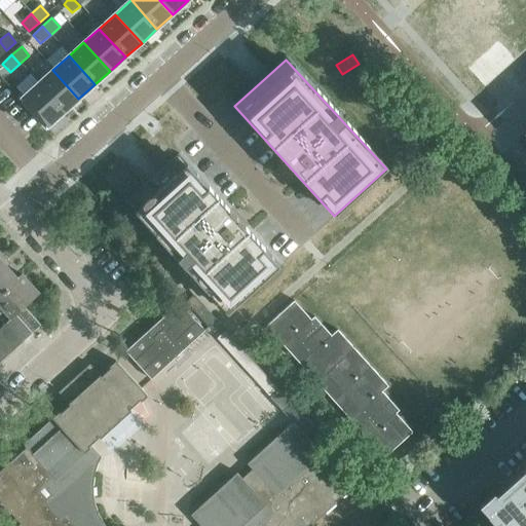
[(52,70),(37,84),(63,113),(78,99),(52,70)]
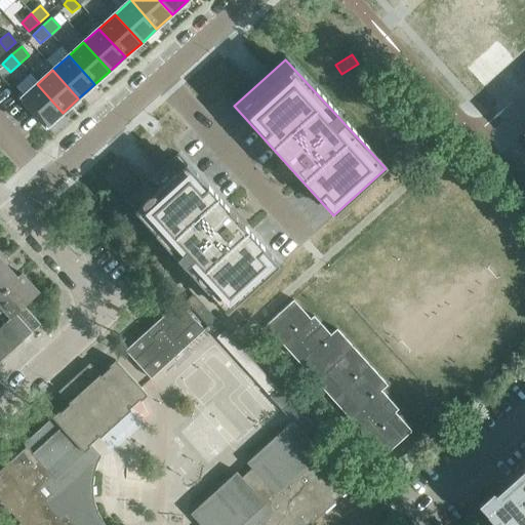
[(37,84),(21,98),(41,122),(46,127),(63,113),(37,84)]
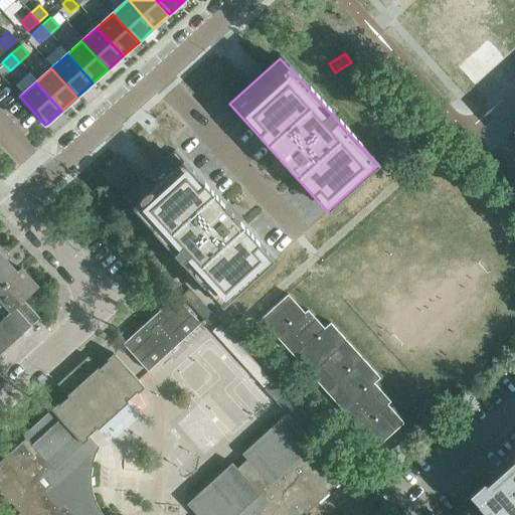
[(175,153),(125,199),(222,307),(274,261),(175,153)]
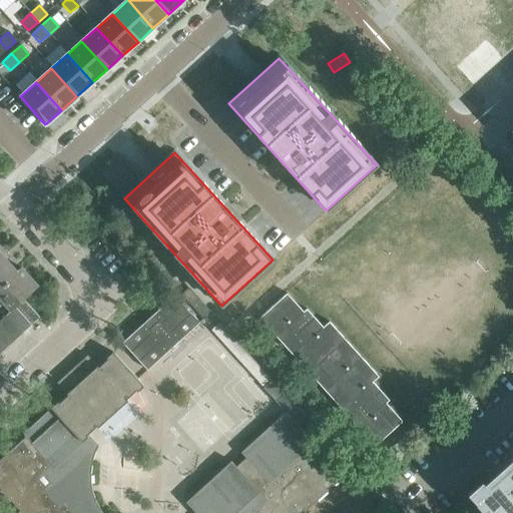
[(1,253),(0,254),(0,287),(21,268),(16,271),(1,253)]
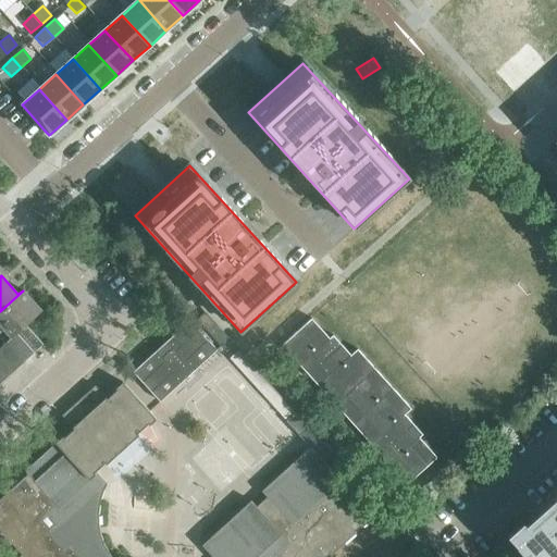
[(0,324),(12,337),(16,334),(26,325),(41,311),(23,291),(0,311),(0,324)]
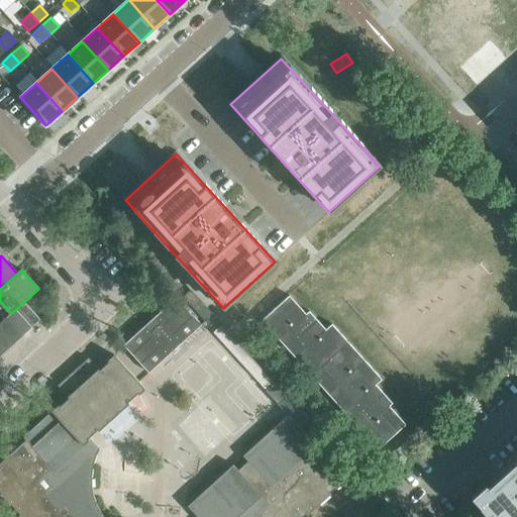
[(289,295),(261,320),(378,449),(405,424),(389,406),(392,403),(376,385),(382,379),(331,324),(325,329),(309,311),(305,314),(289,295)]
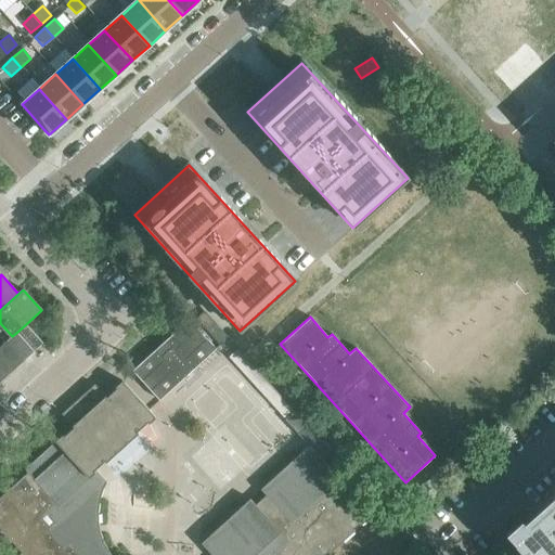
[(159,400),(216,349),(189,319),(132,371),(159,400)]
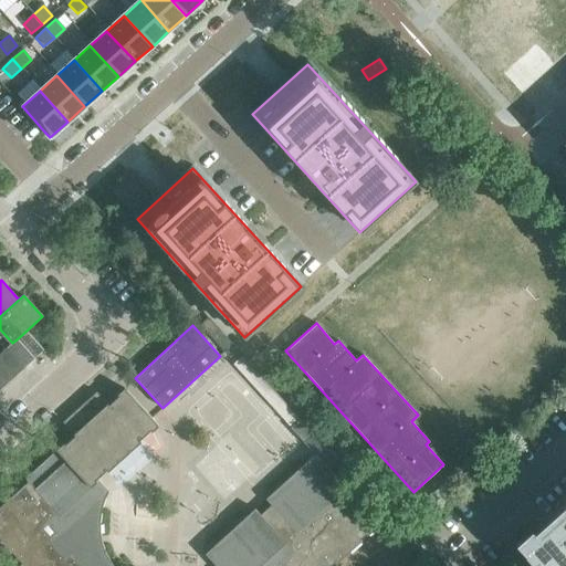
[(44,349),(27,331),(17,339),(34,358),(44,349)]
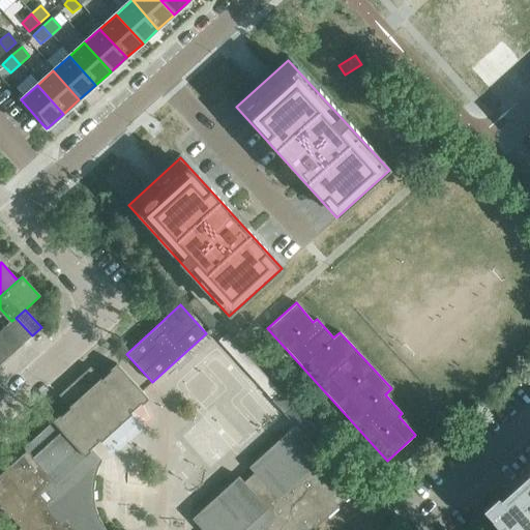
[(22,345),(32,335),(16,318),(11,321),(5,326),(22,345)]
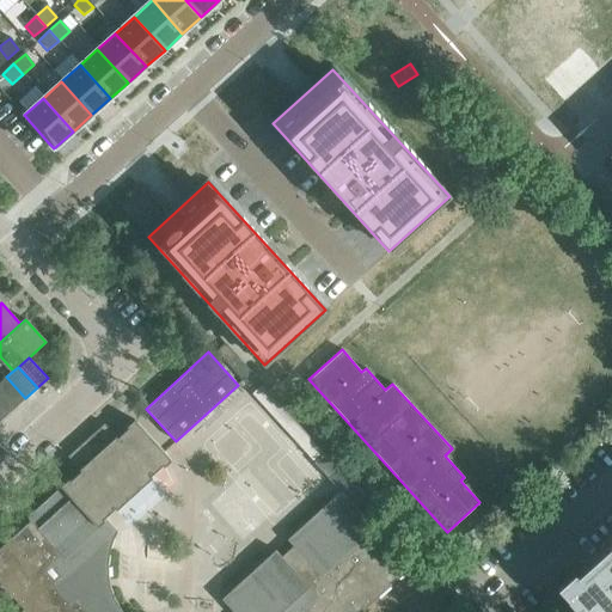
[(0,381),(0,390),(14,408),(25,398),(6,377),(0,381)]
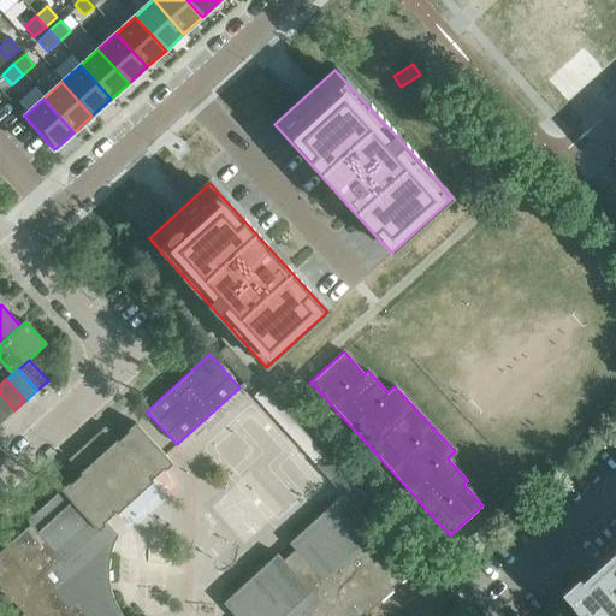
[(254,396),(317,466),(327,456),(264,386),(254,396)]
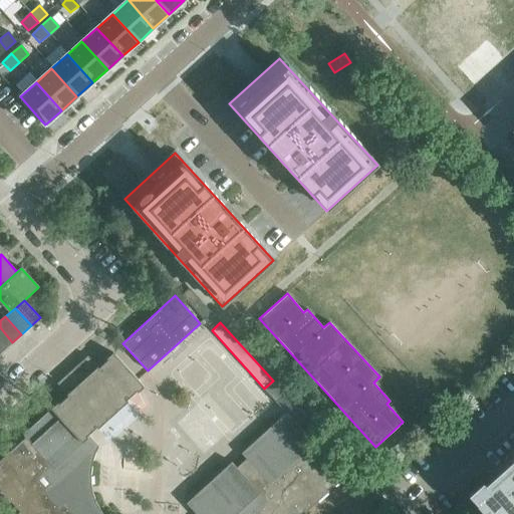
[(0,345),(4,350),(12,342),(0,327),(0,345)]
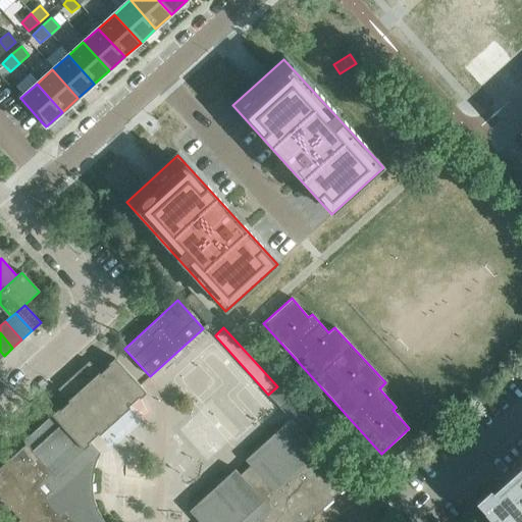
[(304,521),(349,482),(313,442),(291,418),(291,419),(245,460),(252,467),(242,476),(236,469),(190,511),(199,521),(104,521),(103,521),(102,518),(100,515),(98,511),(96,506),(95,500),(94,497),(94,492),(93,489),(93,485),(93,483),(93,479),(93,477),(94,473),(94,470),(96,465),(97,462),(98,459),(99,456),(100,453),(90,441),(145,390),(116,359),(100,373),(90,362),(59,390),(69,402),(24,442),(25,444),(0,467),(0,497),(20,519),(17,521),(304,521)]
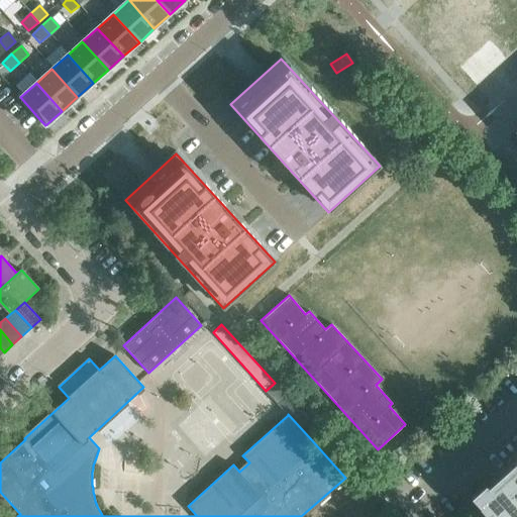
[(278,404),(286,397),(287,396),(275,383),(266,391),(278,404)]
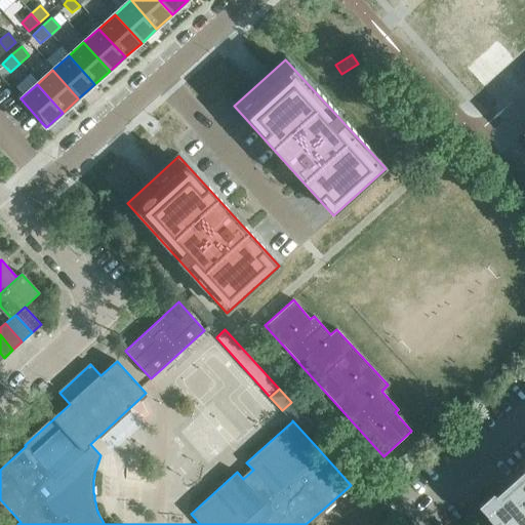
[(290,403),(282,410),(292,421),(292,420),(315,445),(323,438),(291,402),(290,403)]
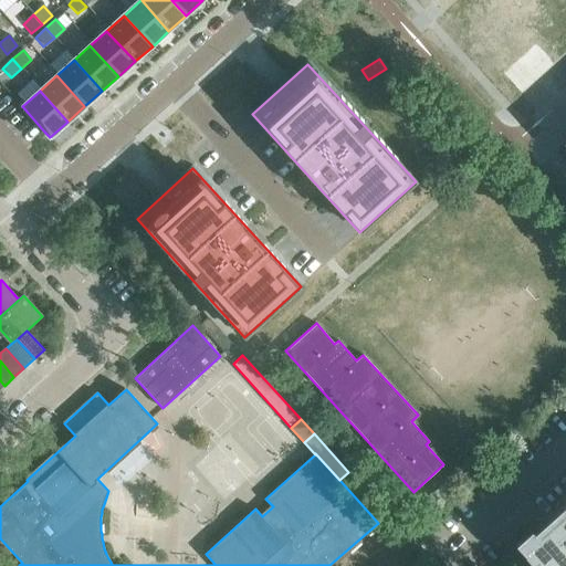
[(522,551),(536,565),(565,565),(565,501),(534,531),(532,528),(515,543),(522,551)]
